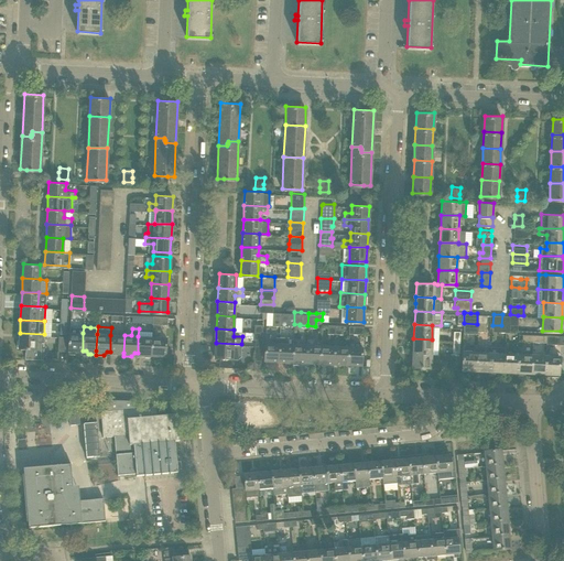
[(43,341),(44,334),(20,333),(19,340),(17,340),(17,346),(19,346),(19,347),(25,347),(25,357),(40,358),(41,341),(43,341)]
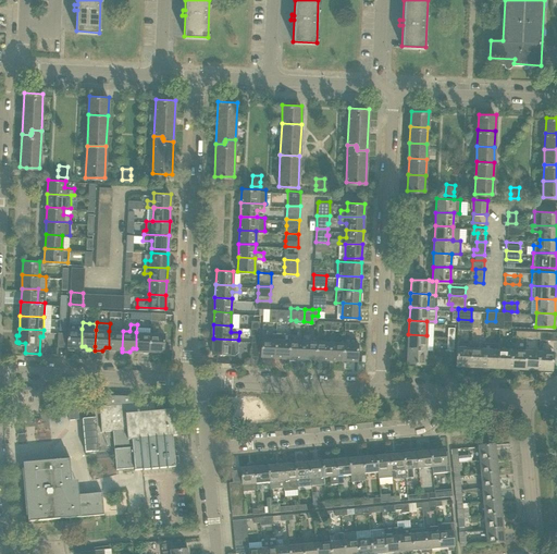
[(67,348),(75,349),(77,346),(82,346),(82,329),(69,329),(67,348)]
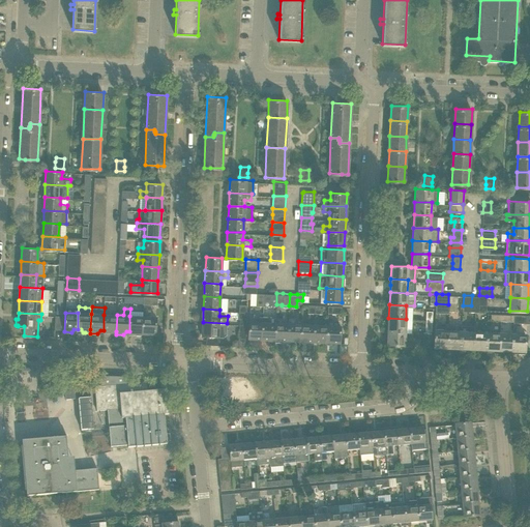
[(129,331),(129,334),(137,335),(139,332),(142,332),(143,316),(143,313),(136,313),(136,316),(129,316),(129,331)]
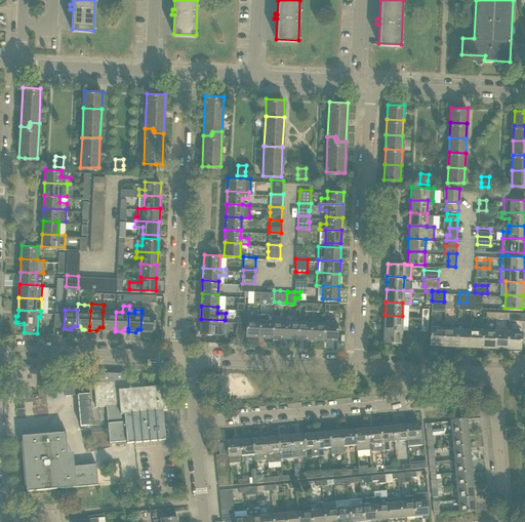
[(509,311),(509,318),(521,319),(521,311),(509,311)]
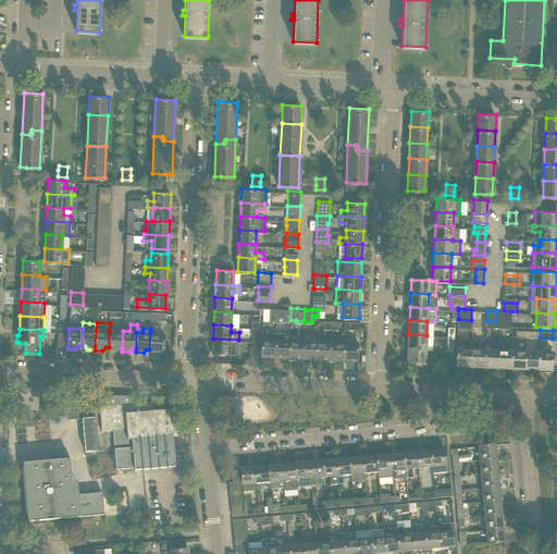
[(109,331),(109,347),(122,348),(123,331),(109,331)]
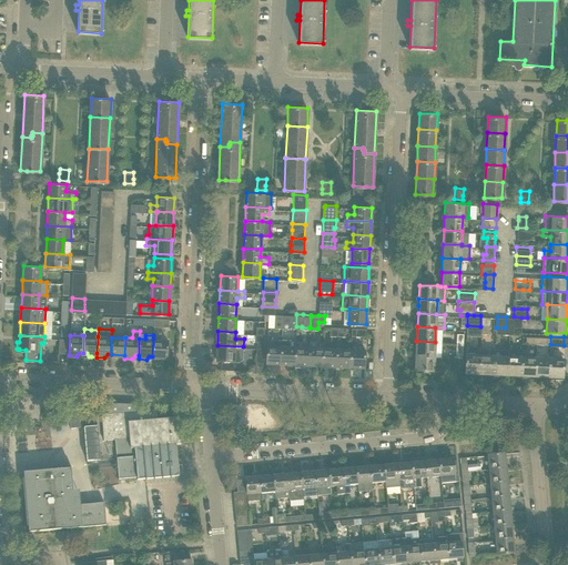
[(168,340),(153,339),(152,356),(166,356),(168,340)]
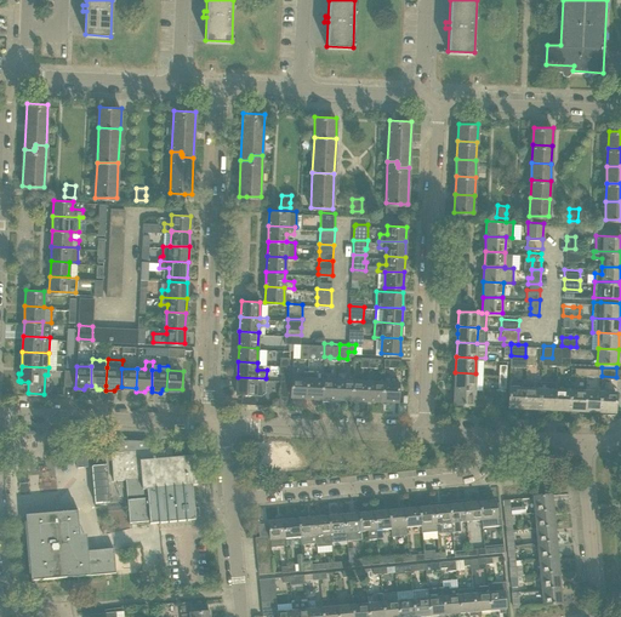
[(301,370),(300,377),(292,376),(291,395),(307,395),(308,370),(301,370)]
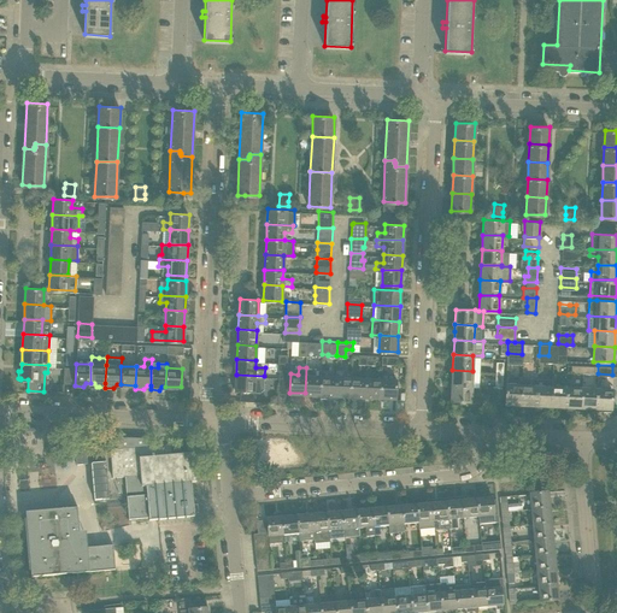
[(312,367),(306,367),(305,393),(319,394),(321,375),(312,375),(312,367)]
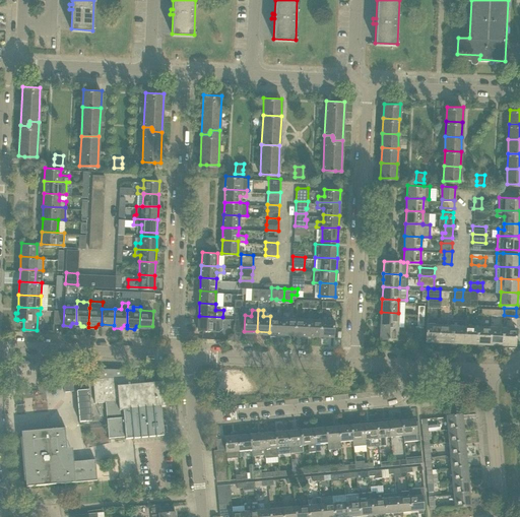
[(283,311),(282,317),(282,333),(295,333),(296,318),(288,317),(288,311),(283,311)]
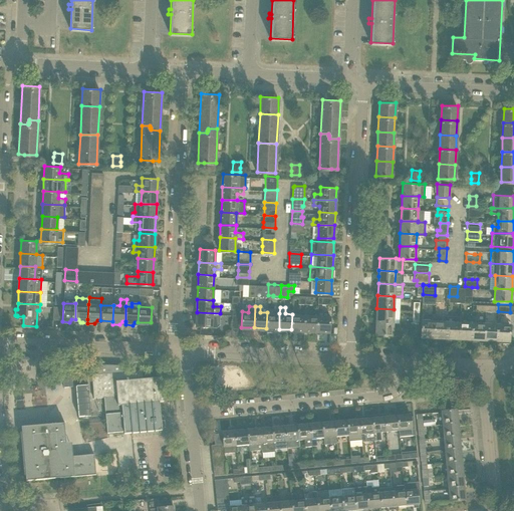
[(376,308),(376,320),(393,321),(394,309),(376,308)]
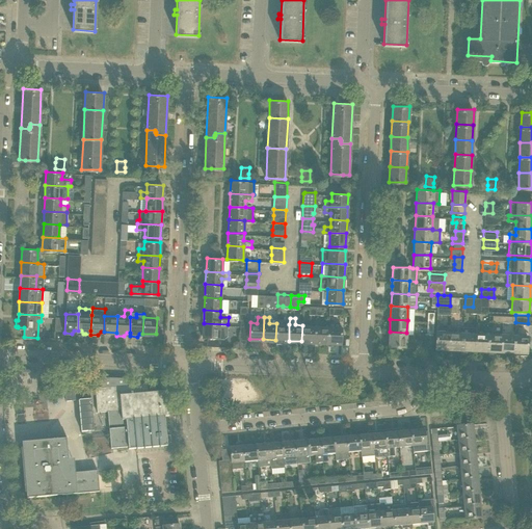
[(436,322),(436,331),(435,347),(449,348),(450,332),(449,332),(450,323),(436,322)]
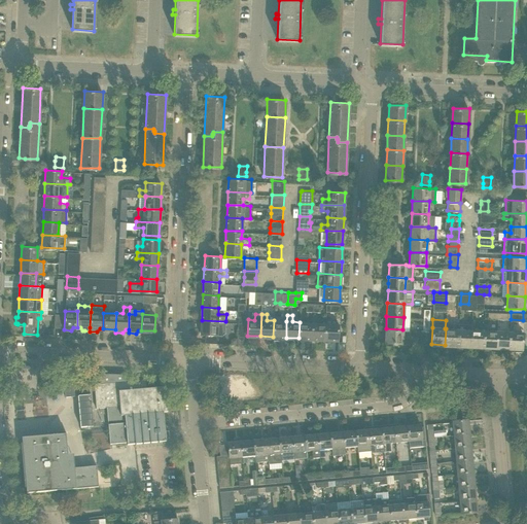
[(225,321),(202,320),(201,334),(221,335),(225,332),(225,327),(225,321)]
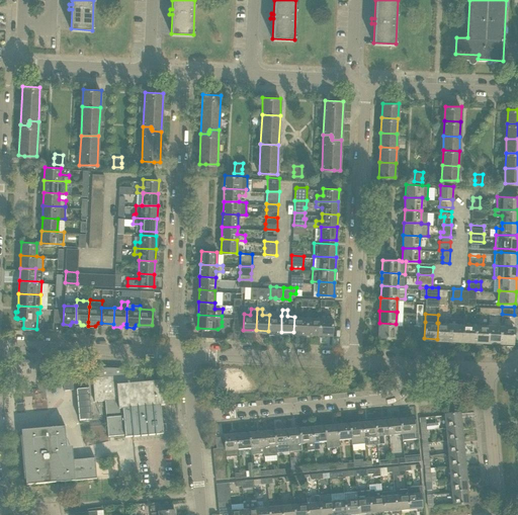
[(268,333),(274,333),(277,331),(281,332),(281,316),(269,315),(268,331),(268,333)]
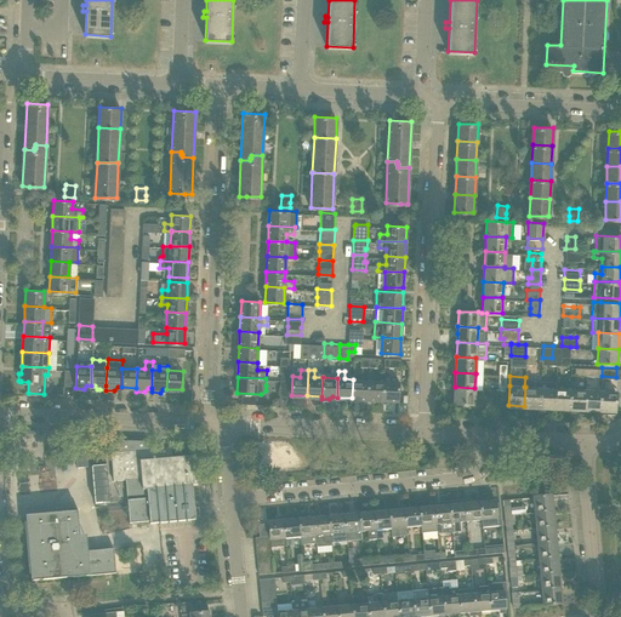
[(352,398),(353,398),(353,399),(354,400),(360,401),(363,399),(368,399),(368,380),(353,380),(352,398)]
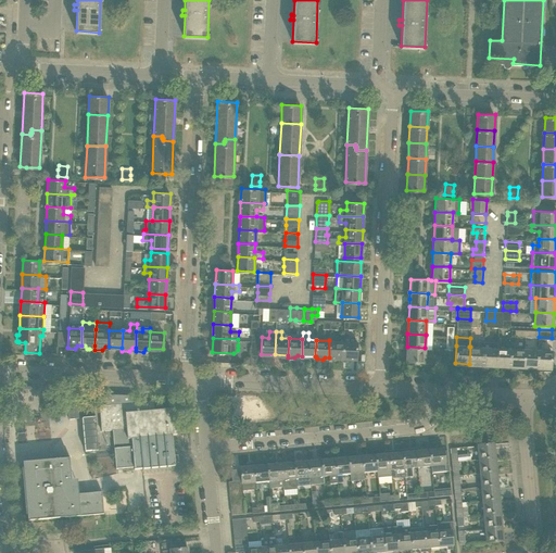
[(329,340),(329,357),(342,357),(343,341),(329,340)]
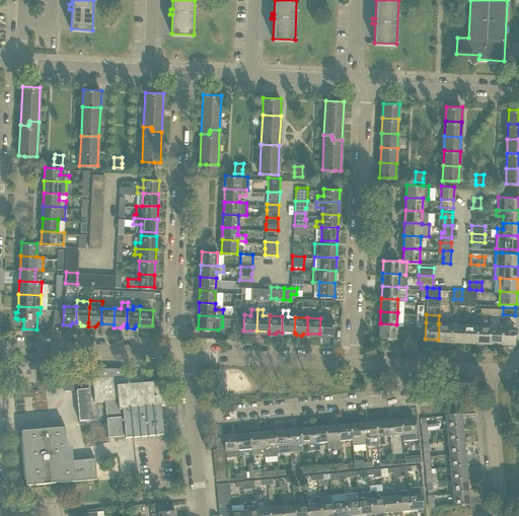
[(439,323),(438,340),(450,340),(451,317),(446,317),(446,323),(439,323)]
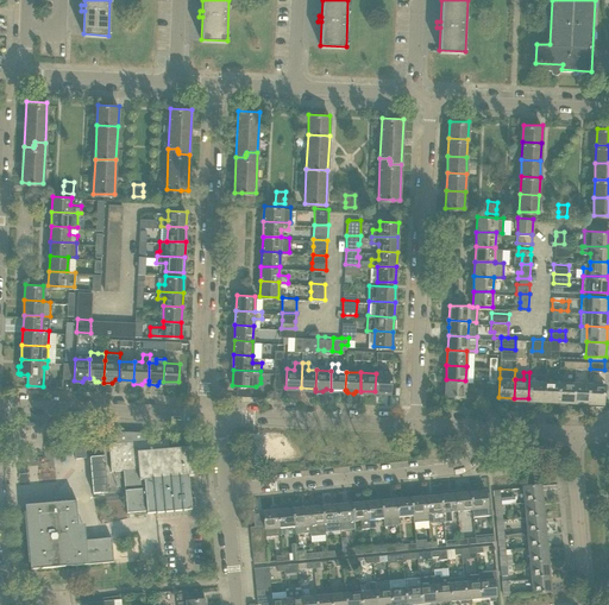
[(545,373),(529,372),(528,398),(544,399),(545,373)]
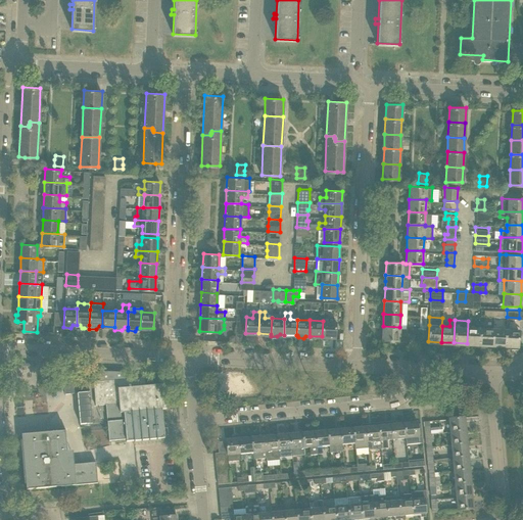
[(323,321),(322,336),(335,337),(336,321),(323,321)]
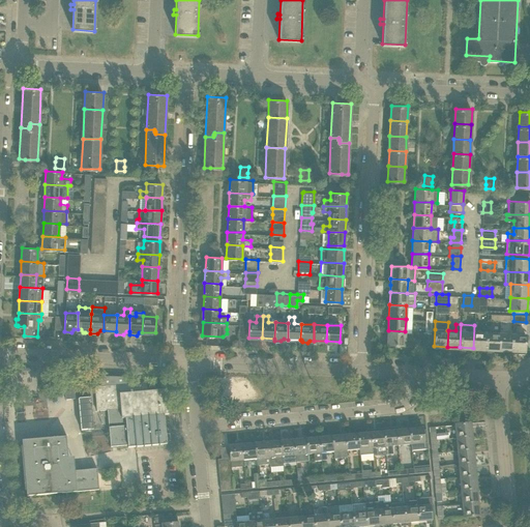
[(474,325),(473,348),(486,349),(487,331),(474,331),(474,325)]
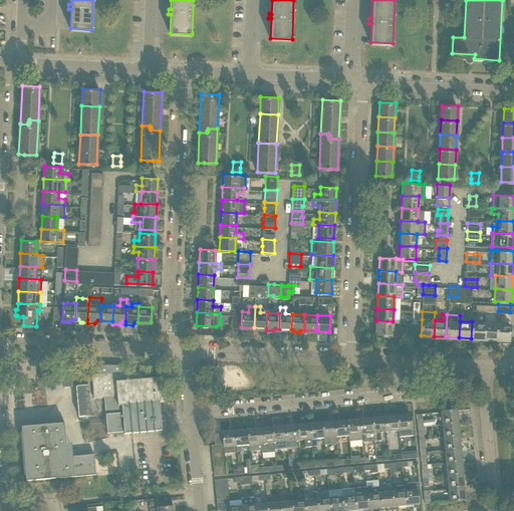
[(400,321),(393,321),(376,320),(375,333),(400,334),(400,321)]
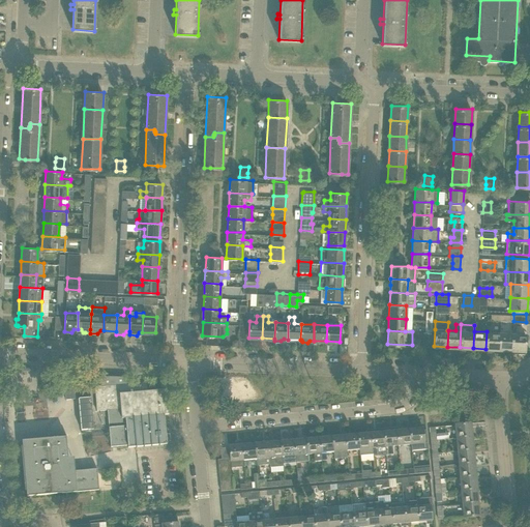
[(487,331),(486,349),(499,349),(500,332),(487,331)]
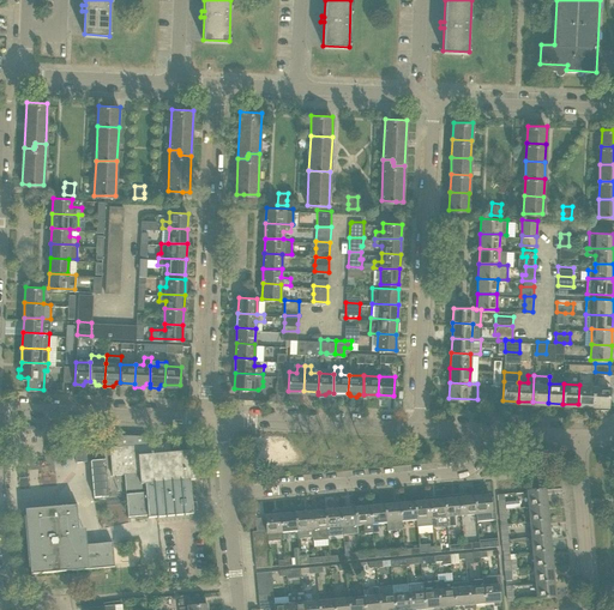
[(594,386),(579,385),(578,404),(593,405),(594,386)]
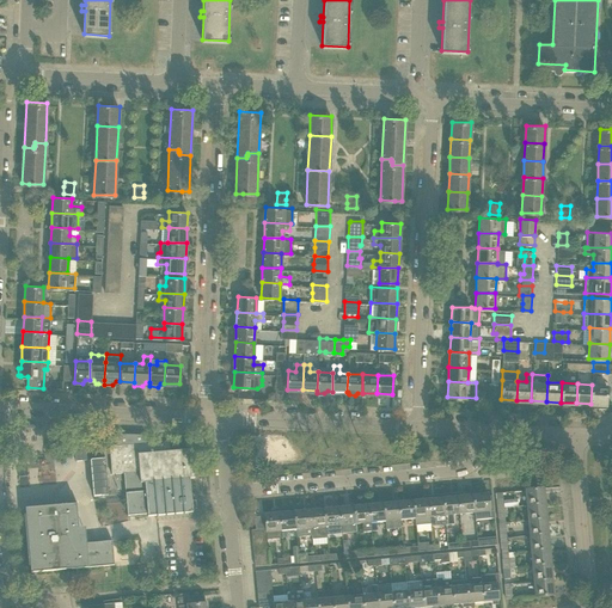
[(592,385),(591,404),(597,404),(597,405),(599,406),(606,406),(607,385),(592,385)]
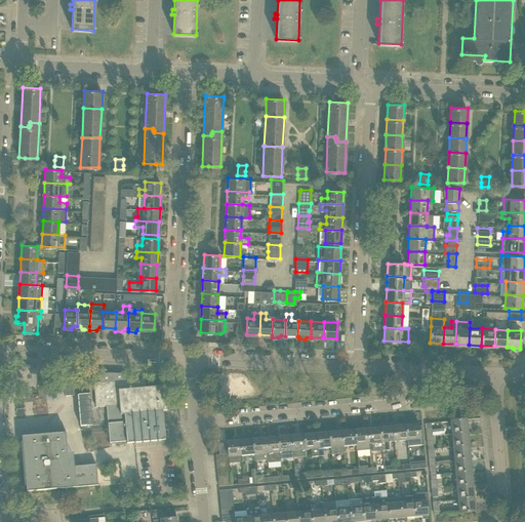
[(99,379),(93,380),(95,404),(106,404),(109,440),(126,438),(126,440),(134,440),(138,439),(165,437),(165,433),(167,433),(166,429),(164,429),(163,408),(166,408),(164,383),(159,384),(159,375),(159,374),(126,377),(125,371),(98,370),(99,379)]
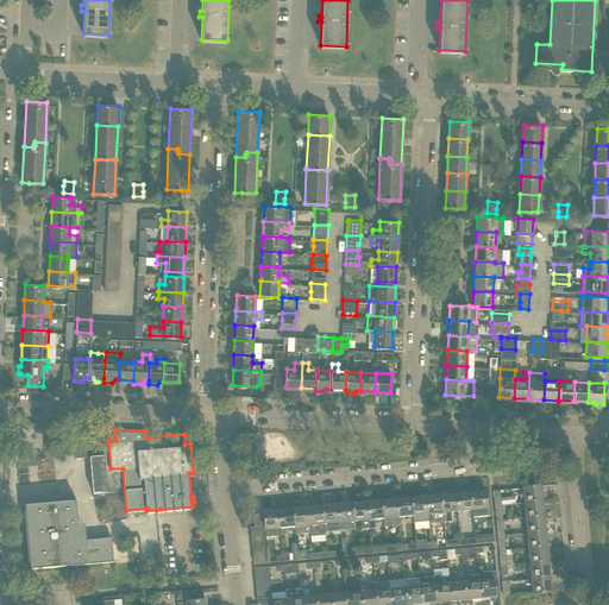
[(89,455),(93,491),(107,490),(102,439),(74,441),(75,457),(89,455)]
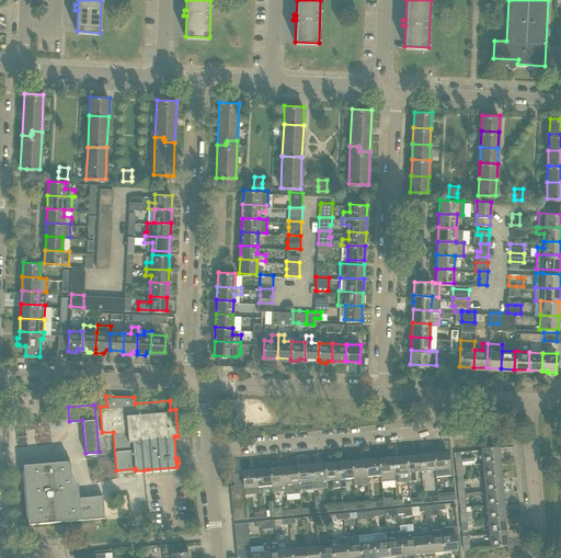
[(483,462),(499,459),(497,445),(482,446),(483,462)]
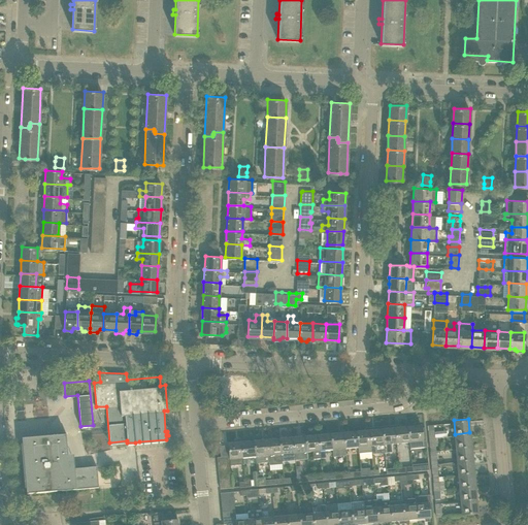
[(388,423),(382,424),(384,443),(385,451),(392,450),(391,441),(396,441),(395,426),(390,426),(390,424),(388,423)]
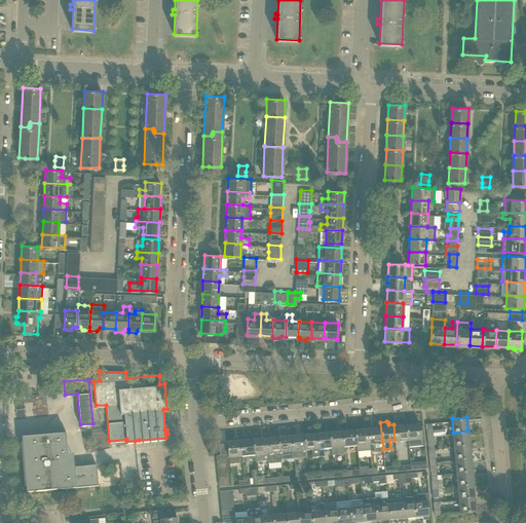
[(419,421),(406,422),(408,439),(409,444),(423,443),(422,437),(421,437),(419,421)]
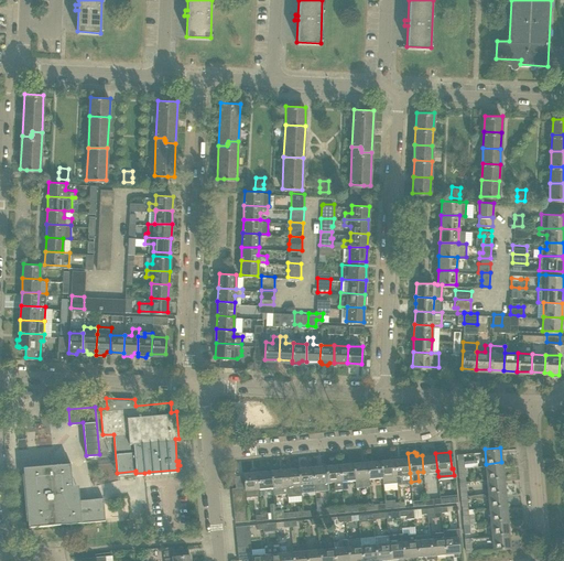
[(400,456),(394,457),(397,481),(397,483),(402,482),(402,474),(410,473),(408,453),(401,454),(400,455),(400,456)]
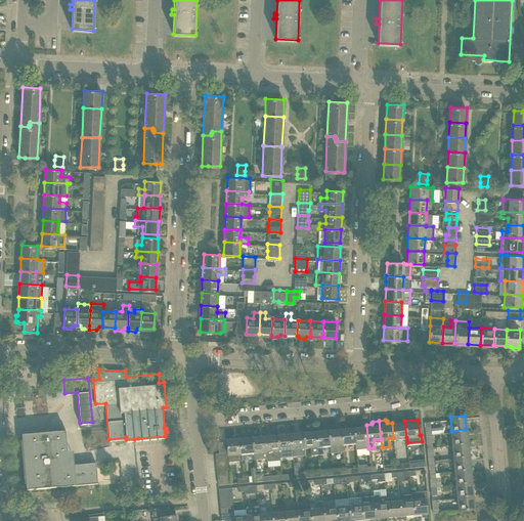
[(406,437),(404,421),(392,423),(393,438),(406,437)]
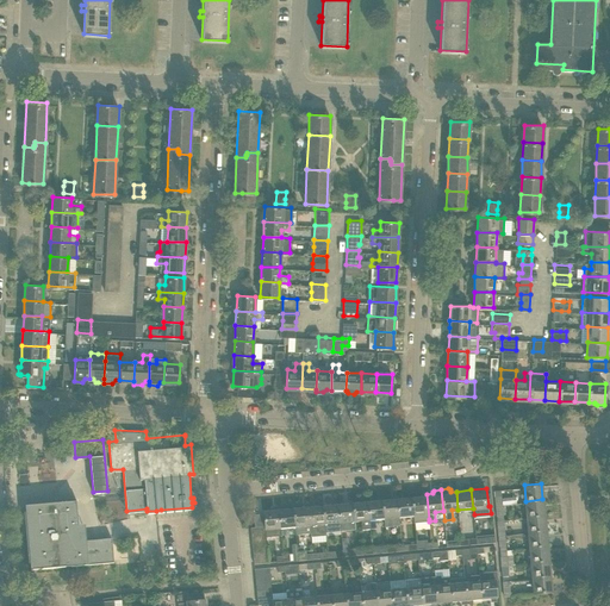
[(421,494),(412,495),(414,513),(414,514),(414,520),(415,520),(429,519),(427,494),(422,494),(421,494)]
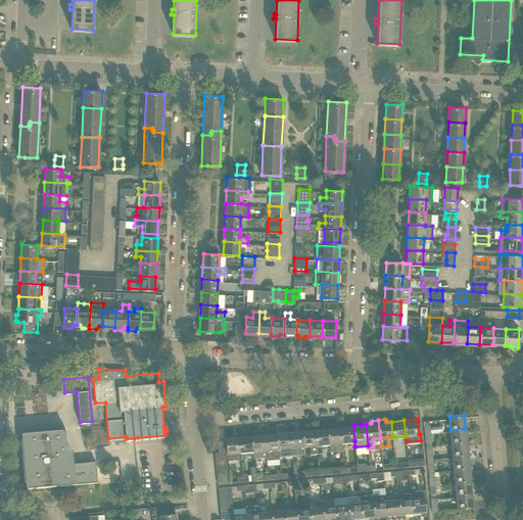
[(353,425),(340,426),(342,442),(354,441),(354,440),(353,425)]
